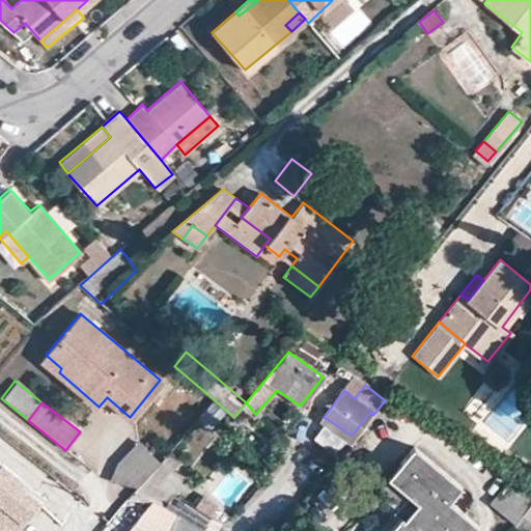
[(201,411),(179,451),(200,463),(222,422),(201,411)]
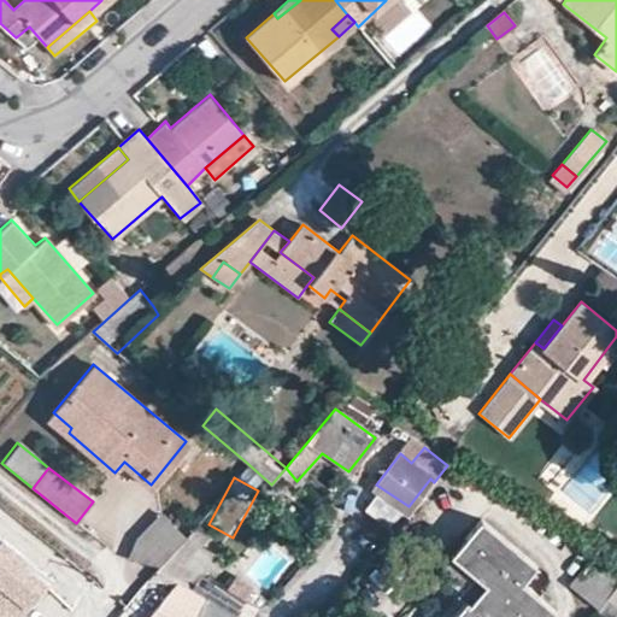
[(164,562),(198,523),(172,503),(137,544),(158,562),(164,562)]
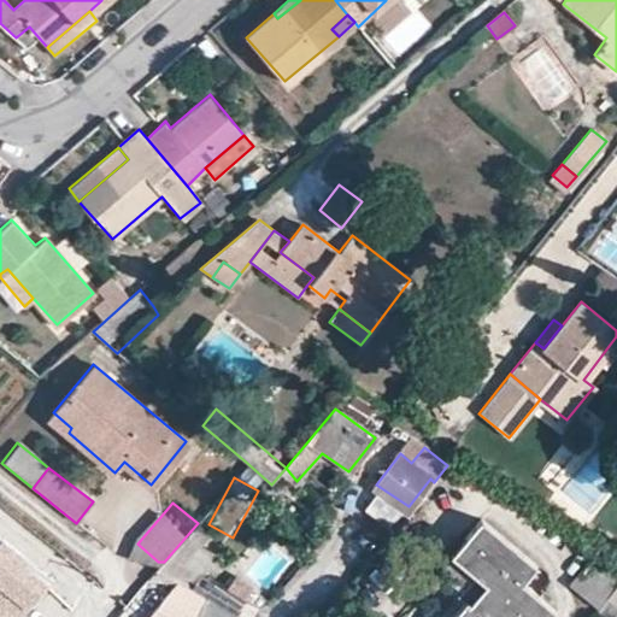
[(465,599),(450,616),(546,616),(553,610),(519,583),(534,564),(480,519),(464,538),(474,546),(460,563),(470,573),(485,583),(469,603),(465,599)]
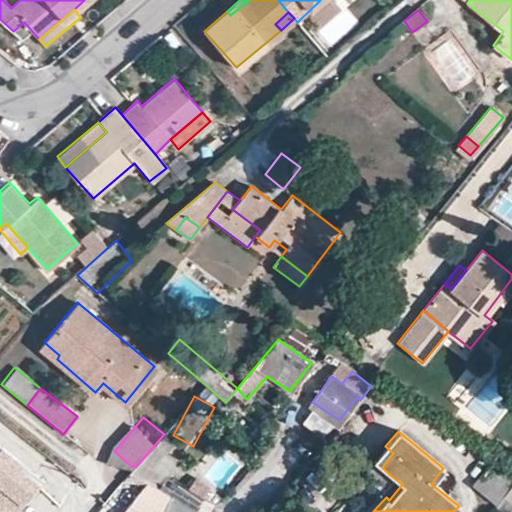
[(20,463),(0,446),(0,511),(11,511),(36,482),(17,467),(20,463)]
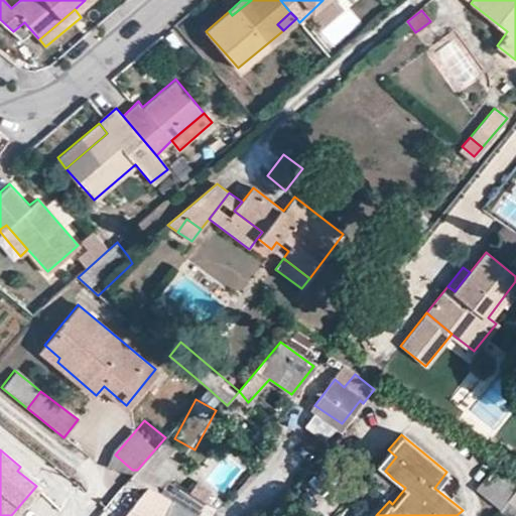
[(388,449),(376,464),(385,471),(396,457),(388,449)]
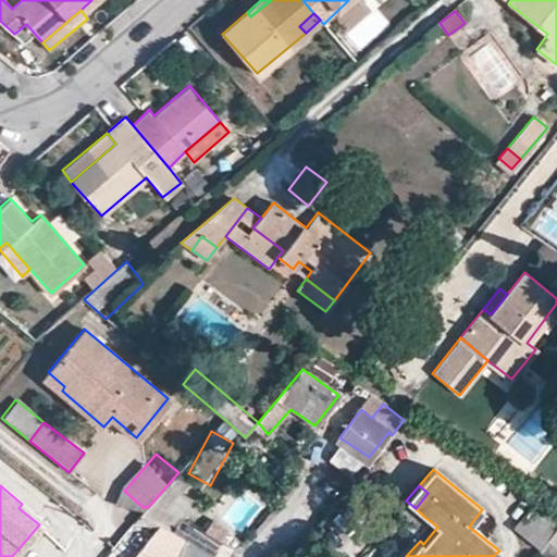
[(541,543),(556,522),(556,508),(534,495),(514,521),(541,543)]
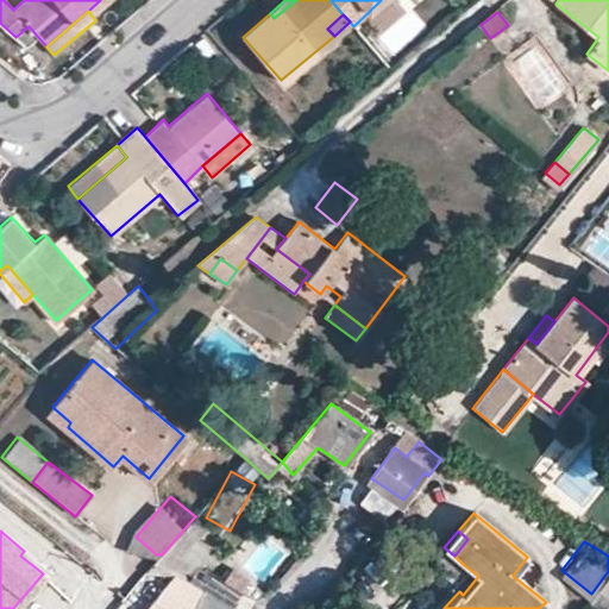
[(464,565),(449,583),(459,591),(463,595),(478,576),(464,565)]
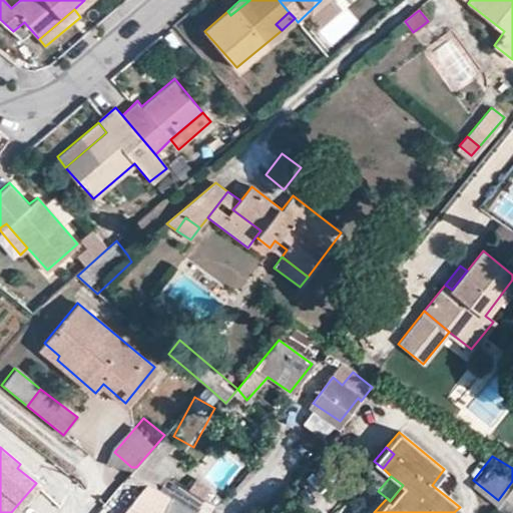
[(146,484),(121,512),(161,512),(169,498),(146,484)]
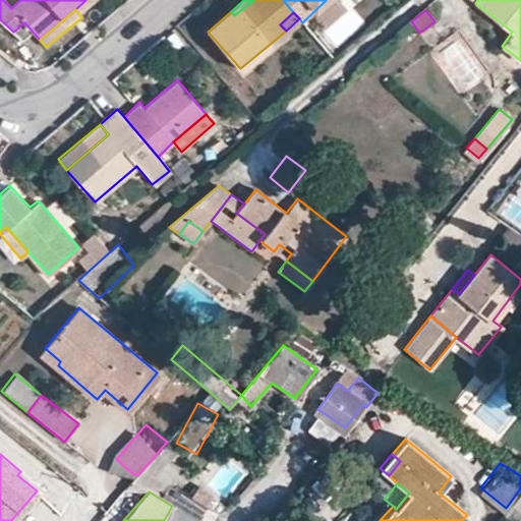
[(194,520),(197,516),(172,506),(164,520),(194,520)]
